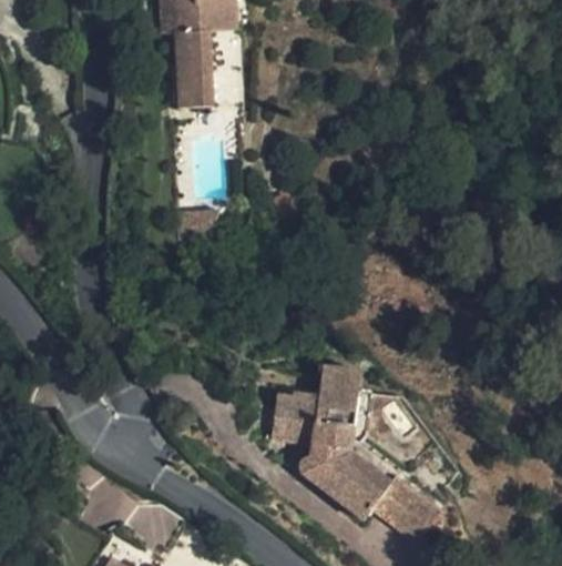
[(156,0),(159,32),(173,32),(170,0),(156,0)]
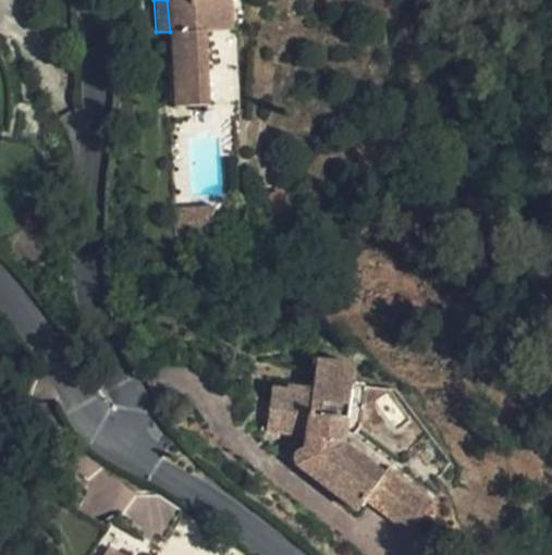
[(167,0),(170,32),(174,103),(205,102),(200,28),(229,27),(225,0),(167,0)]
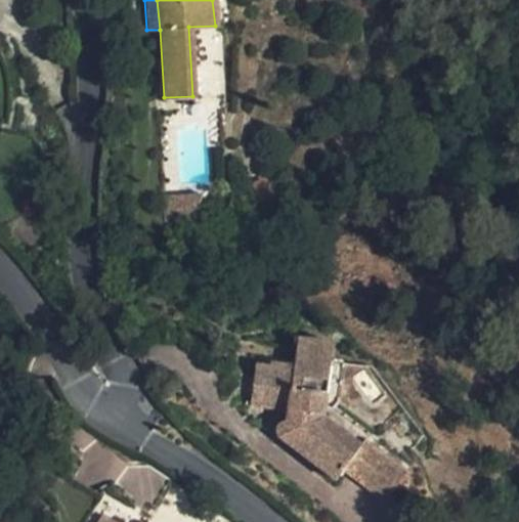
[(321,416),(330,365),(333,347),(300,341),(295,366),(293,376),(269,372),(269,367),(257,364),(252,392),(265,394),(263,406),(287,411),(285,423),(280,424),(276,427),(274,434),(333,480),(342,469),(385,502),(406,474),(365,440),(360,446),(321,416)]
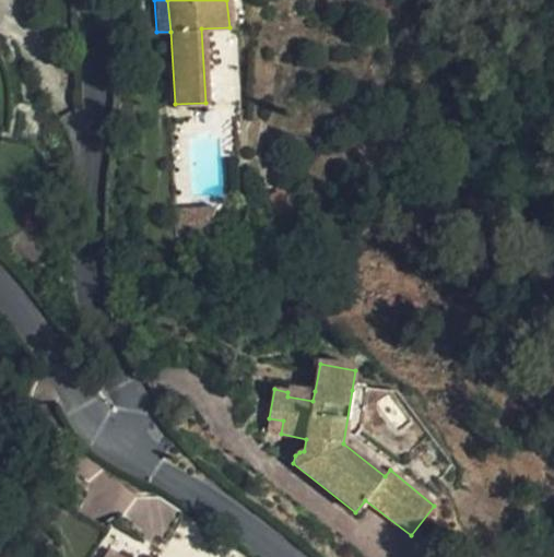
[(313,401),(315,391),(290,386),(287,392),(287,396),(313,401)]
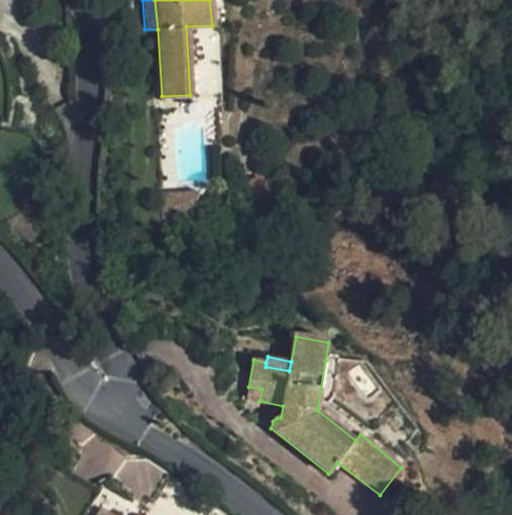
[(338,364),(325,361),(317,410),(355,440),(361,434),(365,427),(332,400),(338,364)]
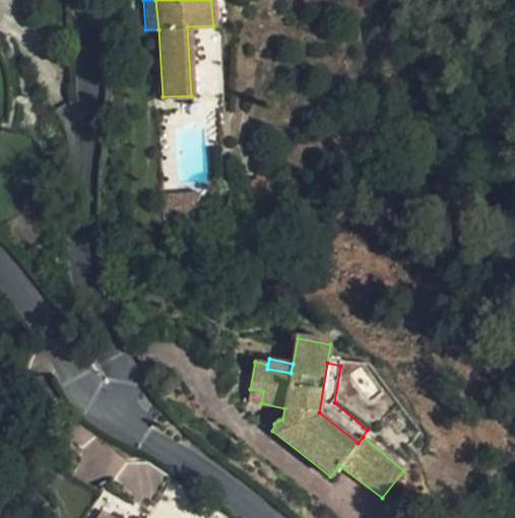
[(248,400),(261,403),(263,391),(250,389),(248,400)]
